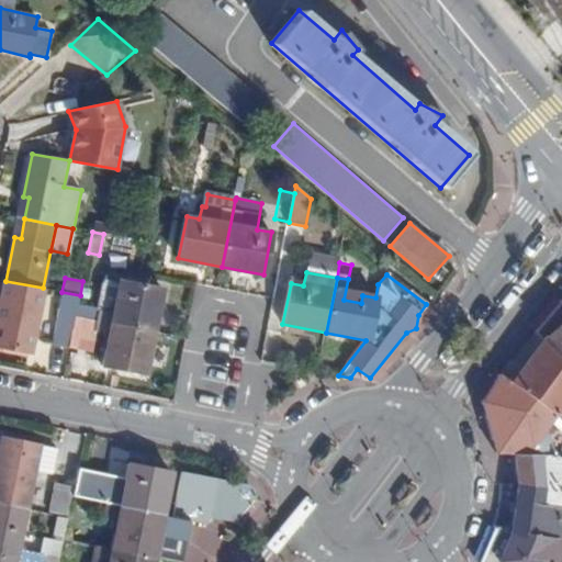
[(76,315),(155,330),(163,290),(107,279),(100,311),(78,305),(76,315)]
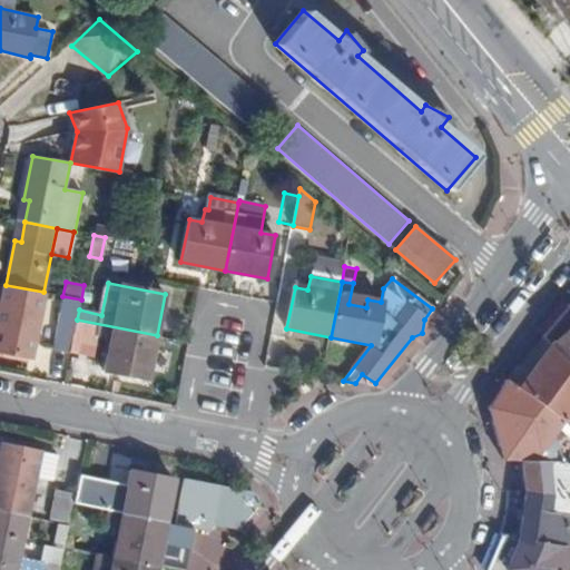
[(0,313),(0,351),(31,357),(43,292),(6,285),(0,313)]
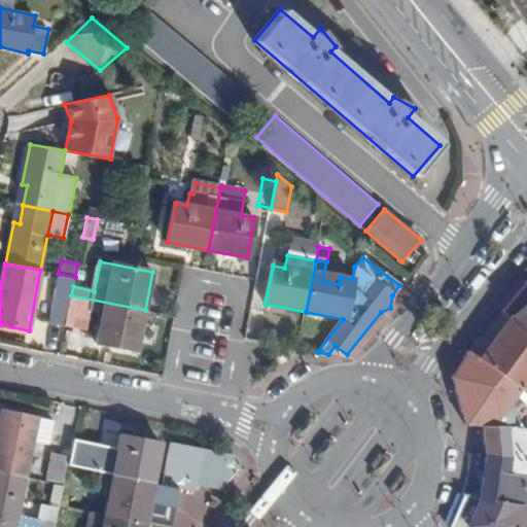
[(526,276),(498,312),(506,321),(526,343),(526,276)]
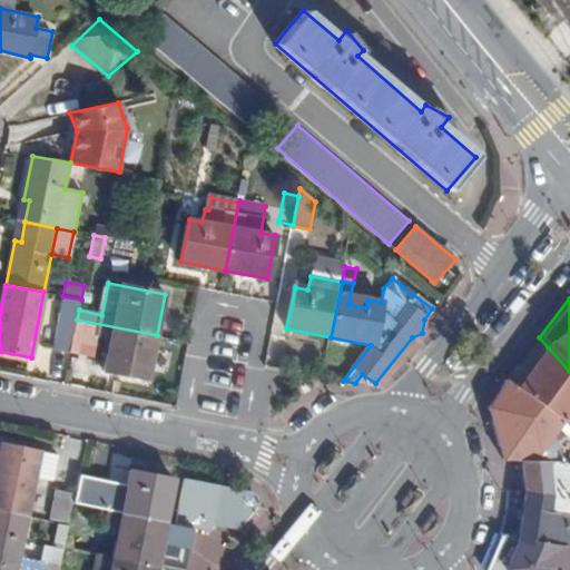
[(55,347),(70,351),(76,325),(77,320),(61,316),(55,347)]
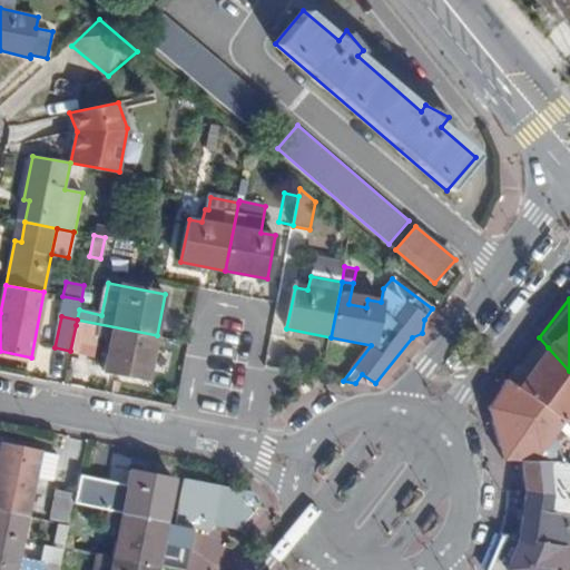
[(148,380),(157,335),(77,320),(76,325),(80,326),(75,352),(91,355),(96,336),(116,341),(112,359),(106,357),(104,371),(148,380)]
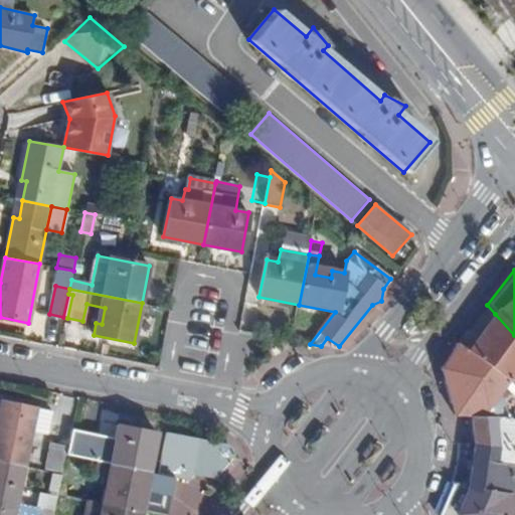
[(457,344),(466,351),(495,314),(487,305),(457,344)]
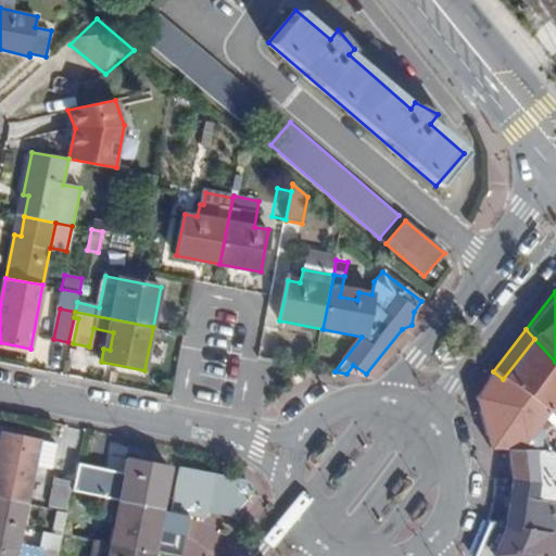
[(547,413),(555,400),(555,362),(534,339),(503,379),(544,411),(547,413)]
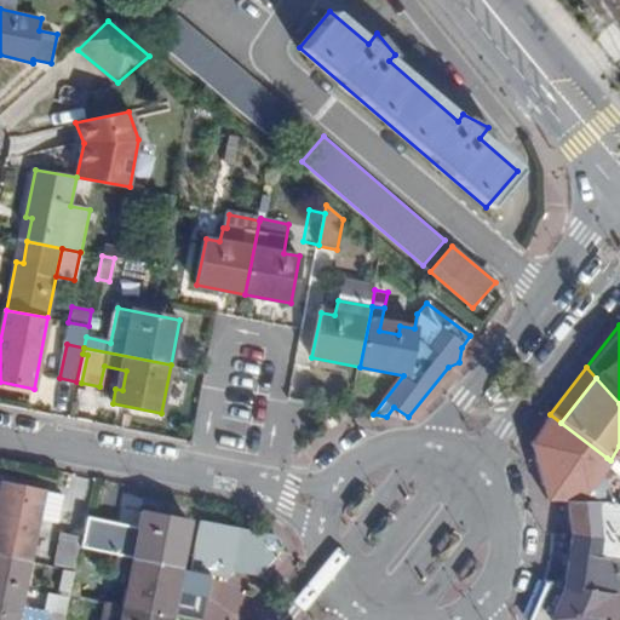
[(566,501),(607,501),(597,471),(607,458),(561,423),(550,414),(549,413),(530,443),(544,503),(566,501)]
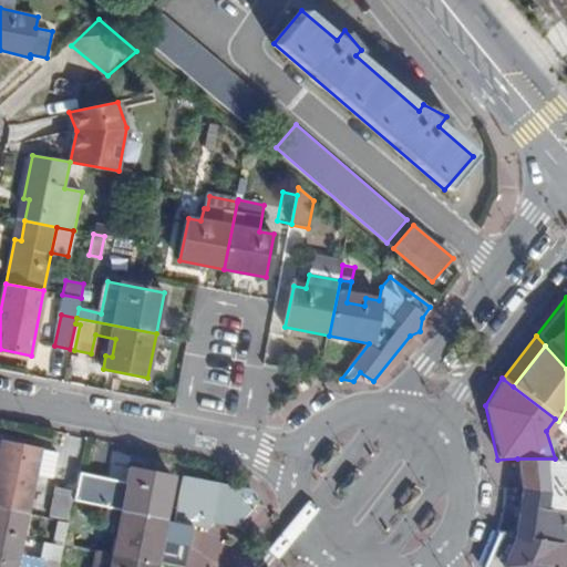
[(0,447),(0,509),(27,516),(34,475),(52,478),(57,453),(1,442),(0,447)]
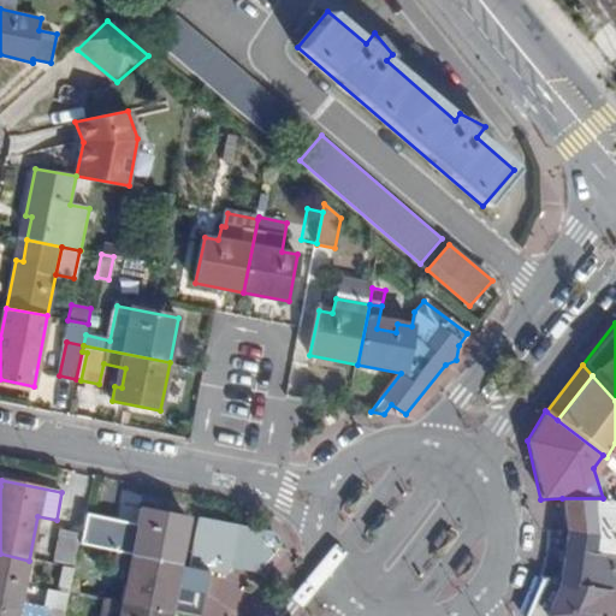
[(608,615),(609,615),(606,592),(612,548),(615,546),(615,504),(603,498),(562,498),(566,532),(558,585),(540,576),(523,615),(608,615)]
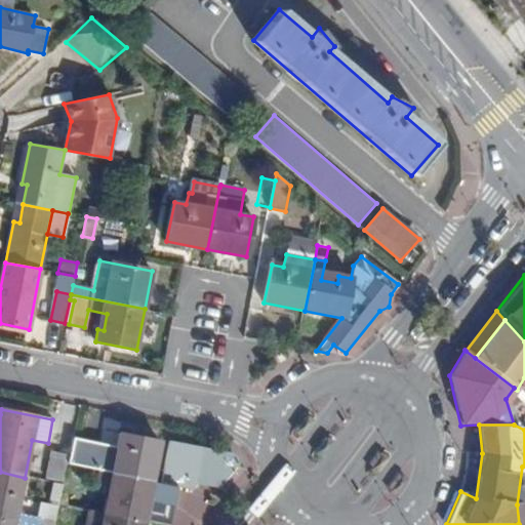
[(97,470),(153,481),(161,442),(118,434),(116,446),(73,438),(68,463),(97,470)]
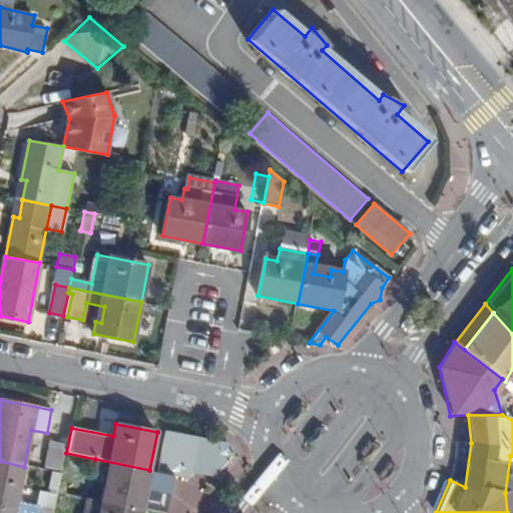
[(189,477),(192,472),(199,438),(168,432),(160,472),(172,474),(189,477)]
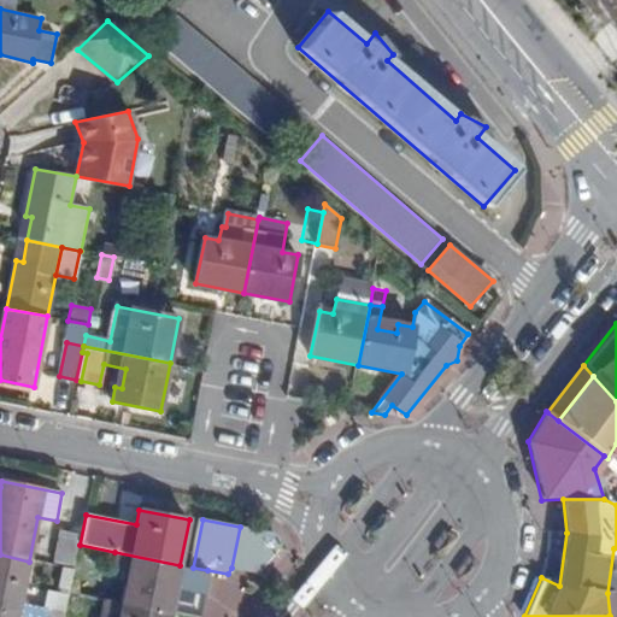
[(258,574),(278,548),(276,534),(240,527),(231,568),(258,574)]
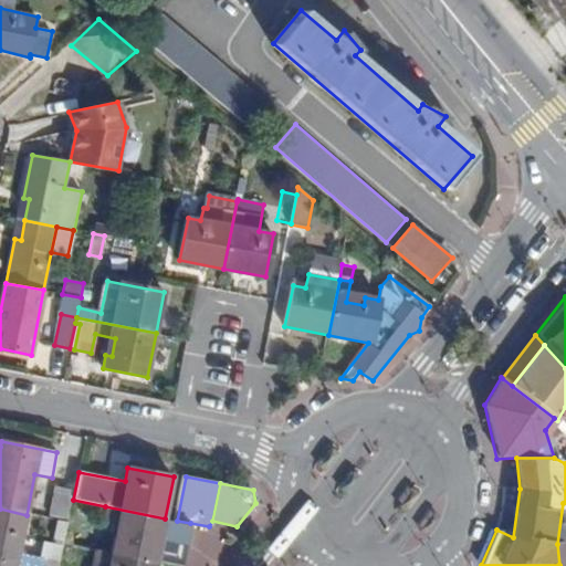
[(49,516),(66,520),(72,492),(54,488),(49,516)]
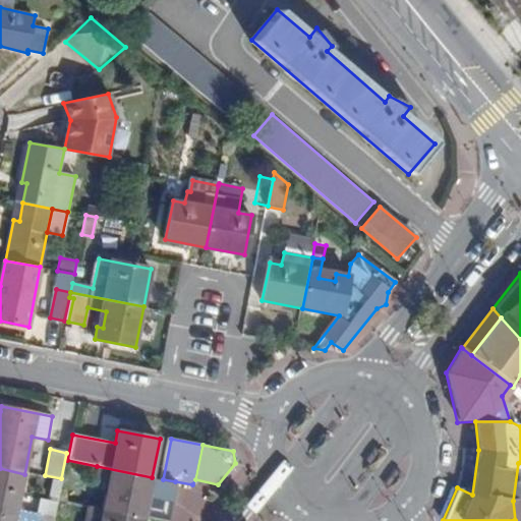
[(143,516),(167,520),(175,481),(163,479),(152,477),(97,466),(95,476),(113,480),(110,497),(105,496),(103,508),(143,516)]
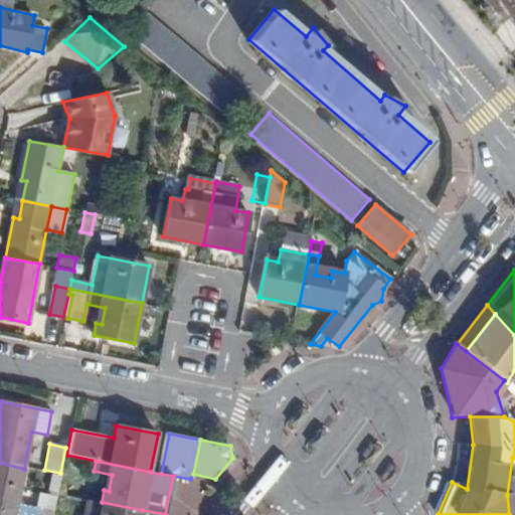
[(0,514),(14,514),(16,506),(24,469),(0,463),(0,514)]
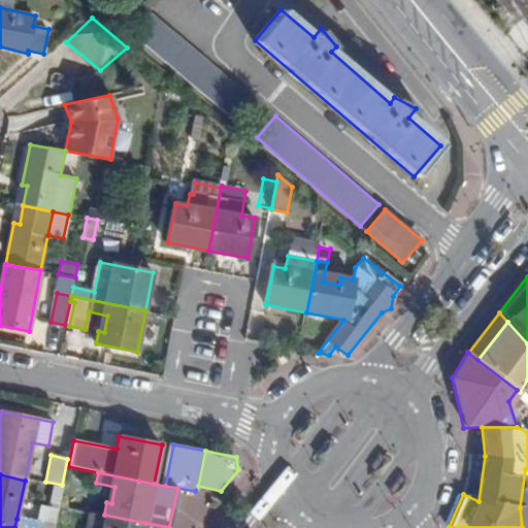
[(88,527),(143,527),(145,523),(104,515),(92,512),(88,527)]
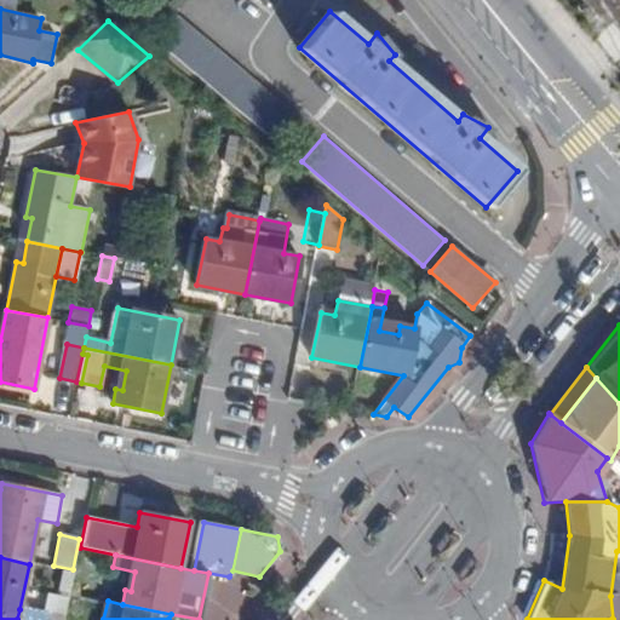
[(17,619),(26,619),(28,610),(19,609),(17,619)]
